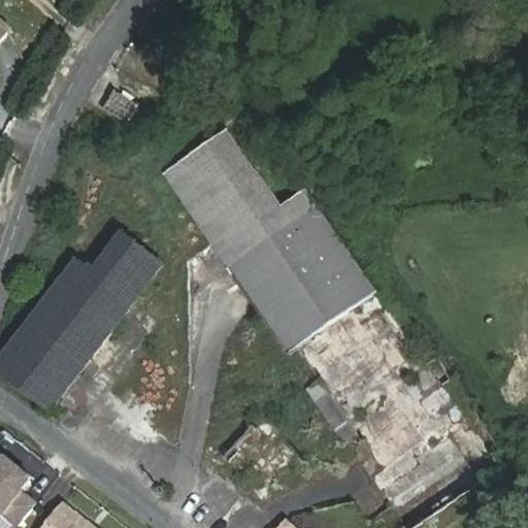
[(0,15),(0,41),(13,27),(0,15)]
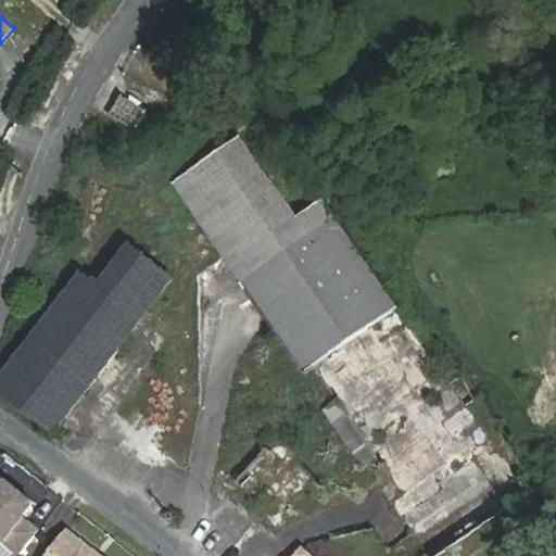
[(187,49),(176,63),(182,67),(193,54),(187,49)]
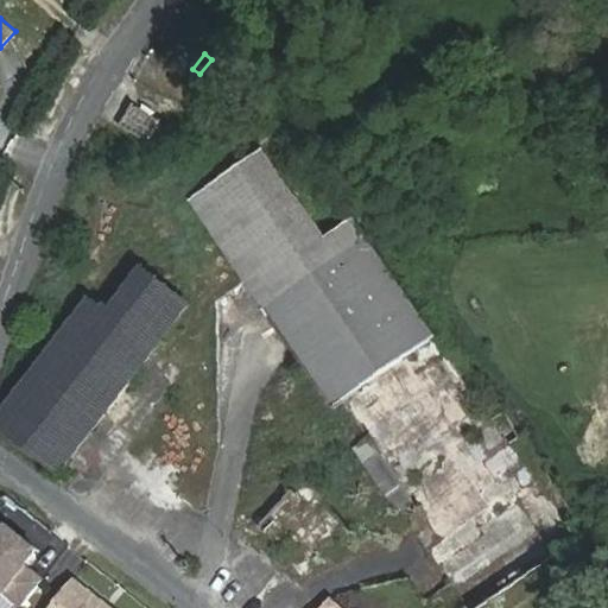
[(139,109),(132,105),(120,126),(147,141),(159,120),(152,116),(156,112),(144,105),(139,109)]
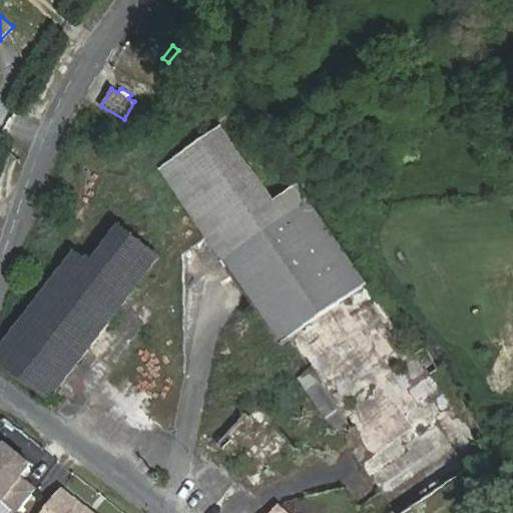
[(415,353),(391,318),(299,184),(281,197),(228,123),(160,171),(281,345),(289,340),(309,369),(298,378),(340,438),(351,429),(370,456),(360,464),(394,512),(403,512),(510,441),(502,428),(489,437),(439,369),(426,347),(415,353)]
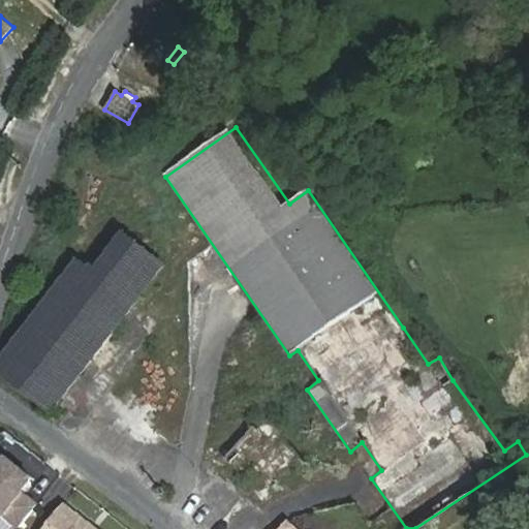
[(30,324),(0,364),(0,370),(53,410),(165,266),(124,234),(94,272),(80,260),(30,324)]
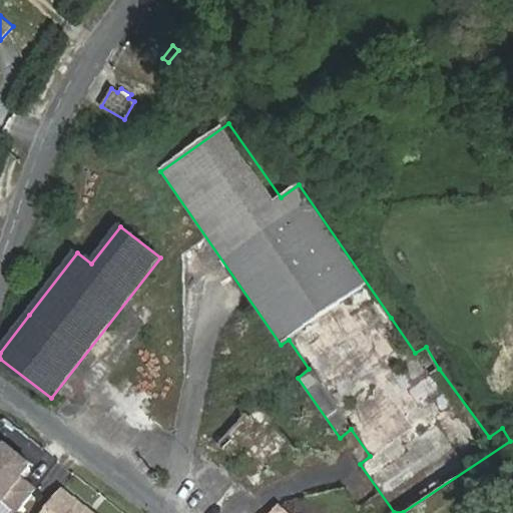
[(259,406),(249,415),(247,413),(242,419),(234,412),(219,427),(227,435),(218,445),(241,467),(246,460),(261,472),(290,442),(275,427),(269,433),(267,431),(275,421),(259,406)]
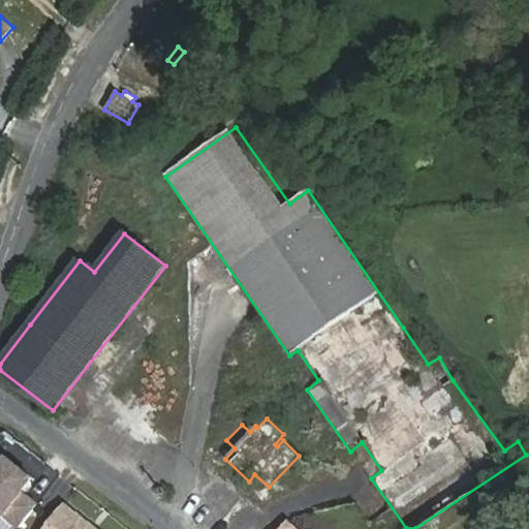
[(26,481),(0,458),(0,511),(19,527),(30,503),(20,490),(26,481)]
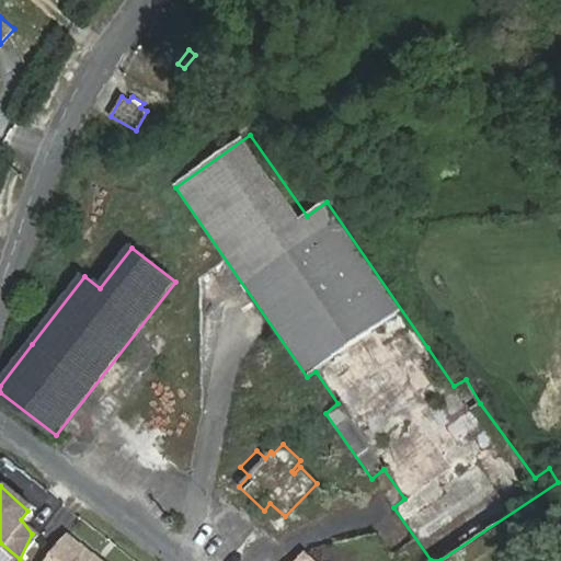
[(101,560),(65,533),(42,560),(101,560)]
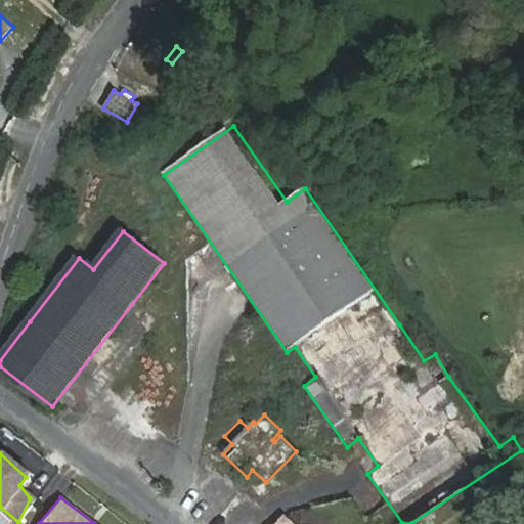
All buildings are outlined.
